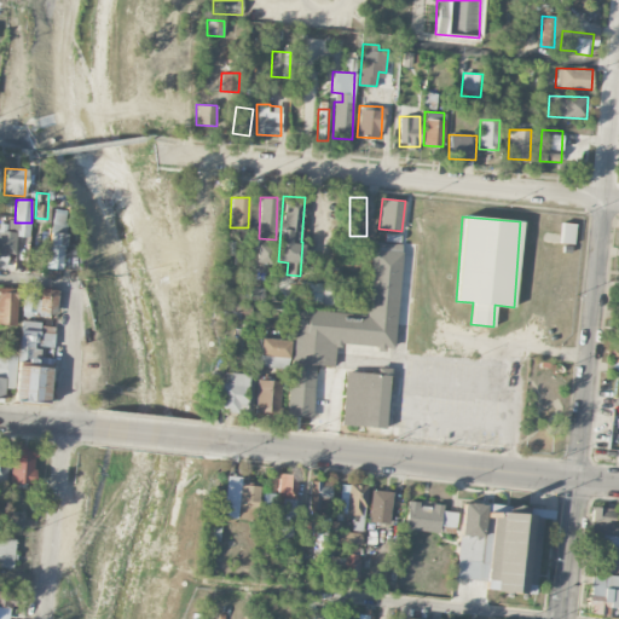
[(560,243),(573,244),(574,224),(561,223),(560,243)]
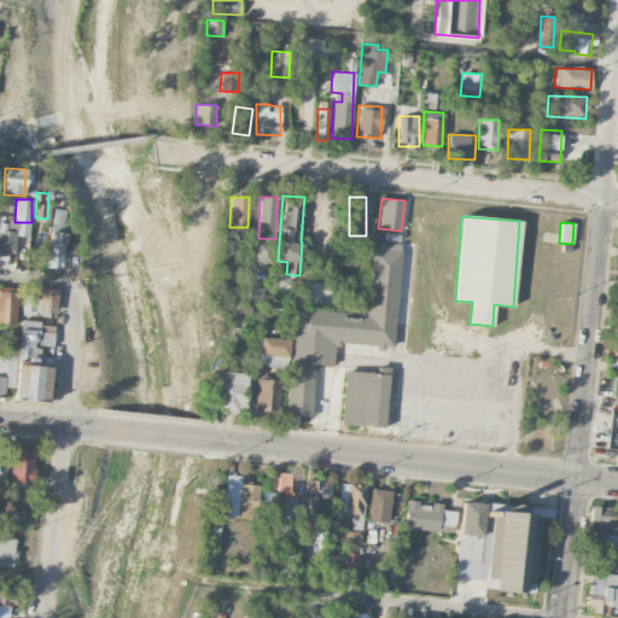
[(16,228),(0,226),(0,251),(13,252),(16,228)]
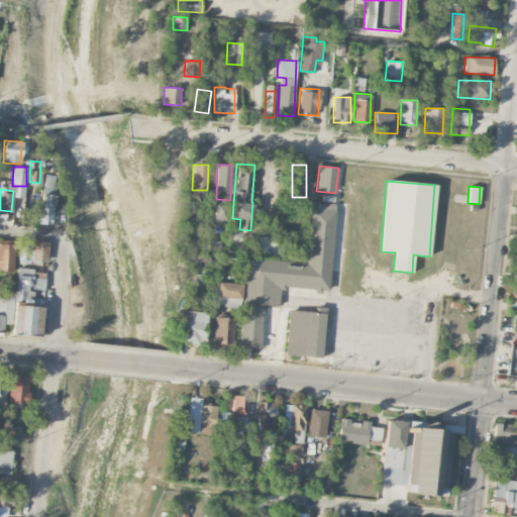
[(37,224),(50,225),(54,195),(40,194),(37,224)]
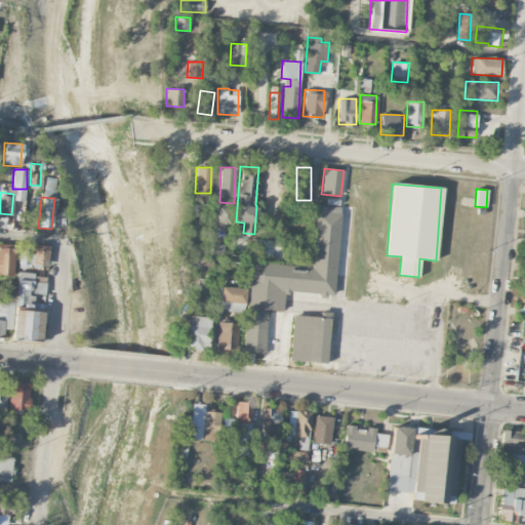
[(187,216),(198,216),(199,205),(188,204),(187,216)]
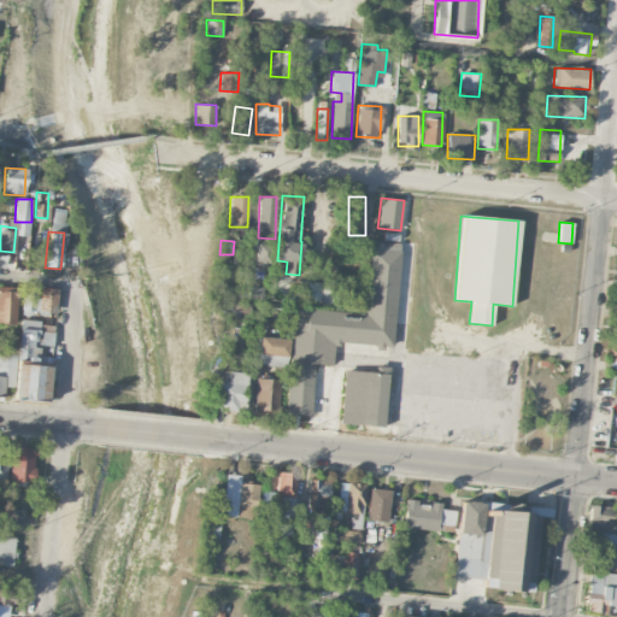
[(293,307),(286,415),(310,416),(313,364),(333,365),(335,344),(393,347),(400,244),(371,241),(365,317),(341,315),(341,311),(293,307)]
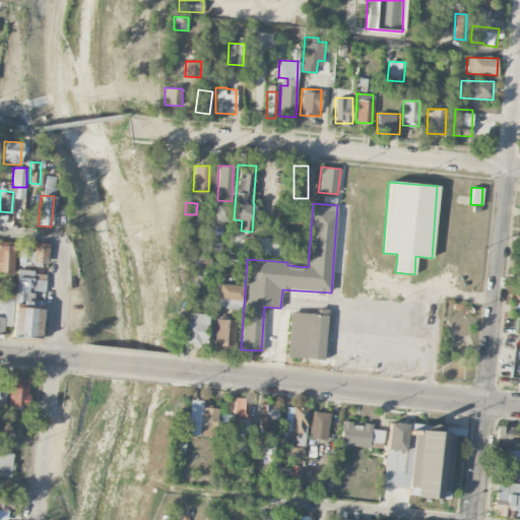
[(228,206),(215,206),(214,228),(226,229),(228,206)]
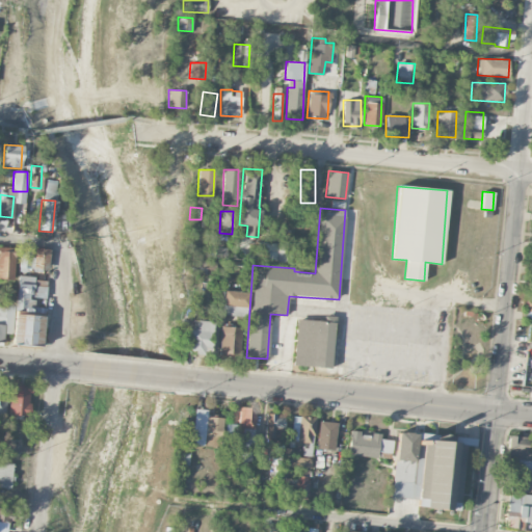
[(286,243),(259,242),(259,264),(286,265),(286,243)]
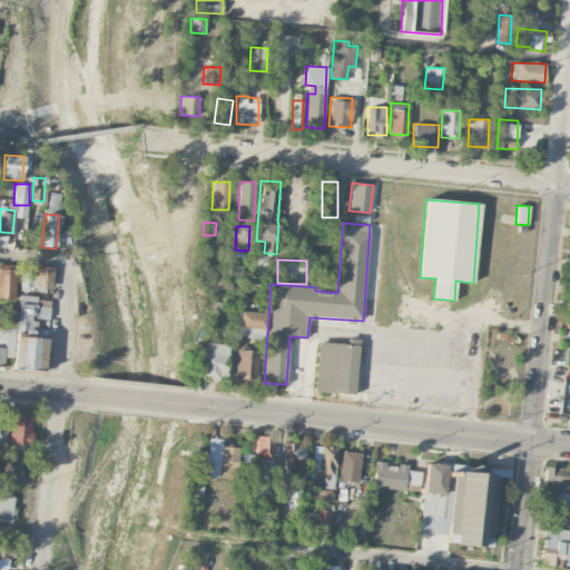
[(20,288),(51,291),(53,267),(36,266),(36,265),(21,265),(20,288)]
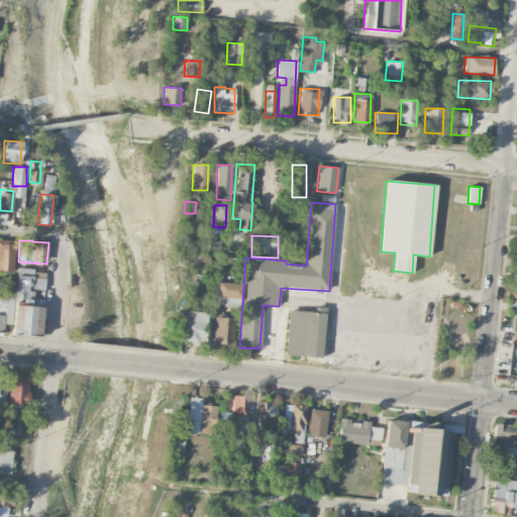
[(0,271),(13,272),(14,243),(0,241),(0,271)]
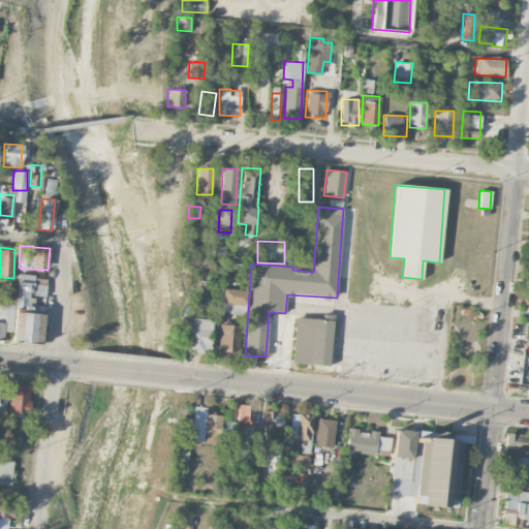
[(12,342),(40,344),(42,311),(35,310),(35,298),(31,298),(33,275),(18,274),(12,342)]
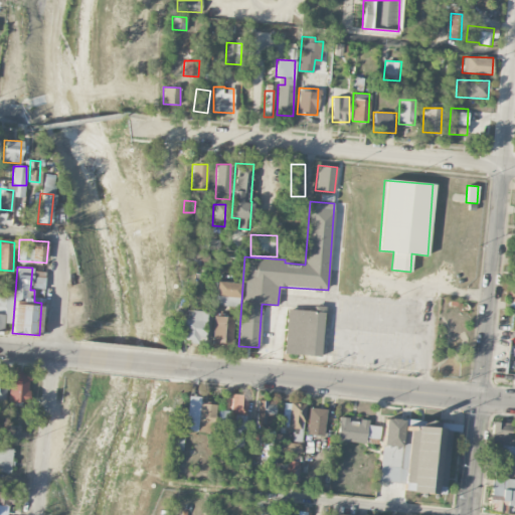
[(239,306),(240,283),(216,282),(216,305),(239,306)]
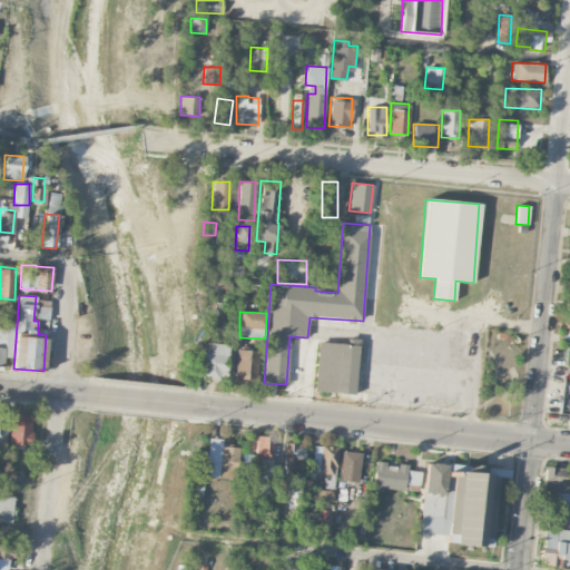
[(0,324),(0,366),(3,366),(6,349),(13,350),(16,326),(0,324)]
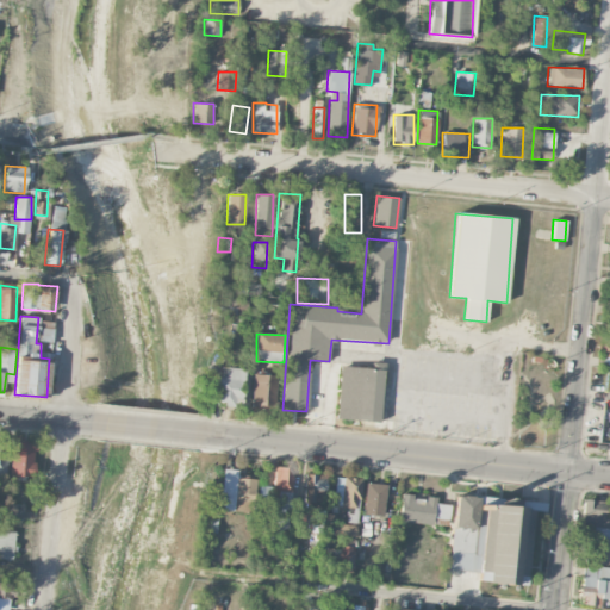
[(337,419),(380,422),(383,362),(369,362),(369,368),(340,366),(337,419)]
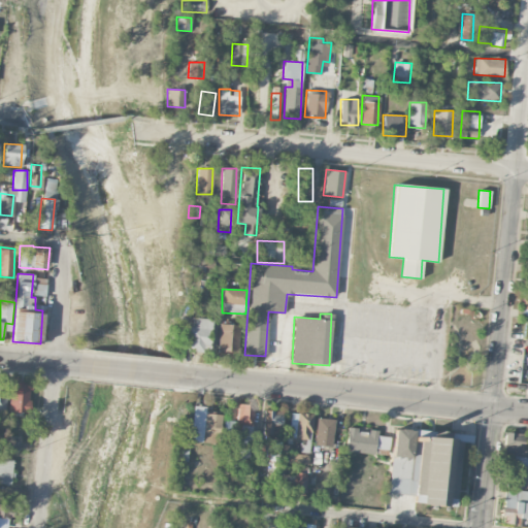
[(208,352),(209,319),(188,318),(187,352),(208,352)]
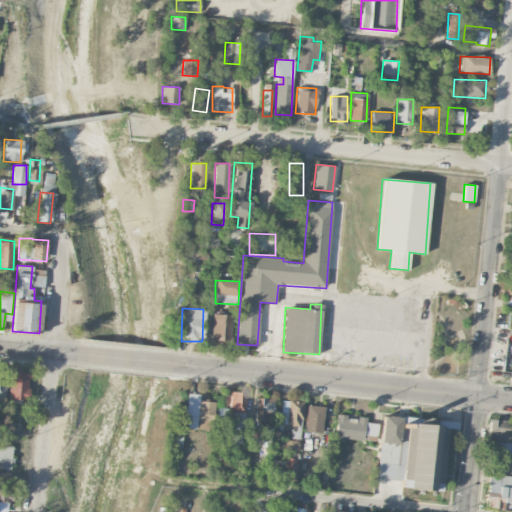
[(231,342),(232,315),(212,314),(211,341),(231,342)]
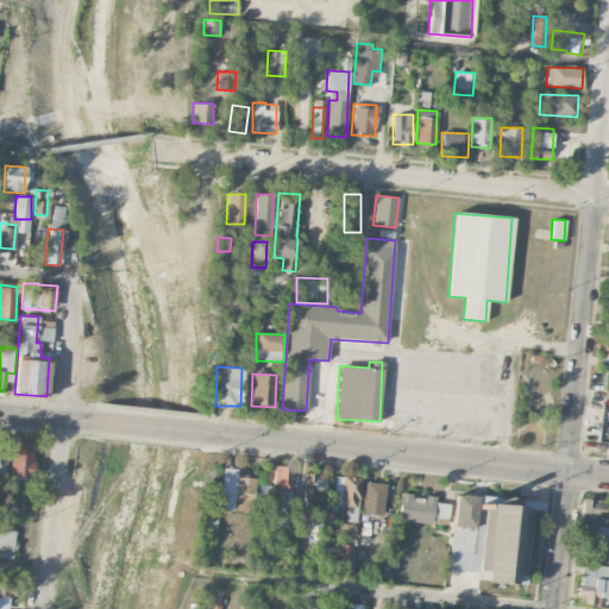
[(11,475),(33,476),(35,443),(12,441),(11,475)]
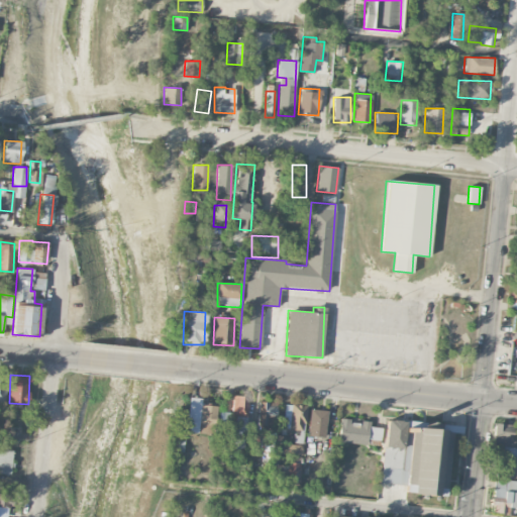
[(246,396),(231,396),(231,428),(246,428),(246,396)]
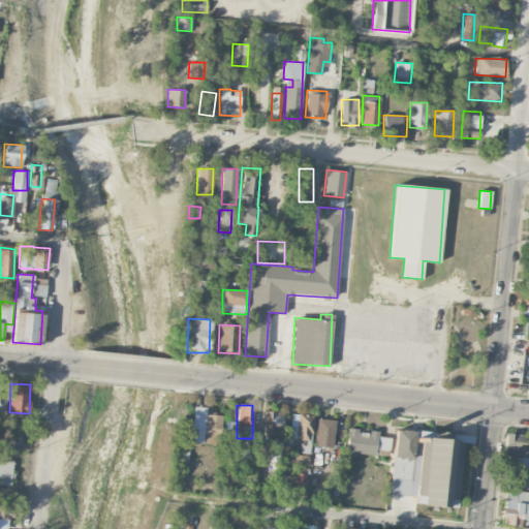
[(282,410),(263,410),(263,431),(282,431),(282,410)]
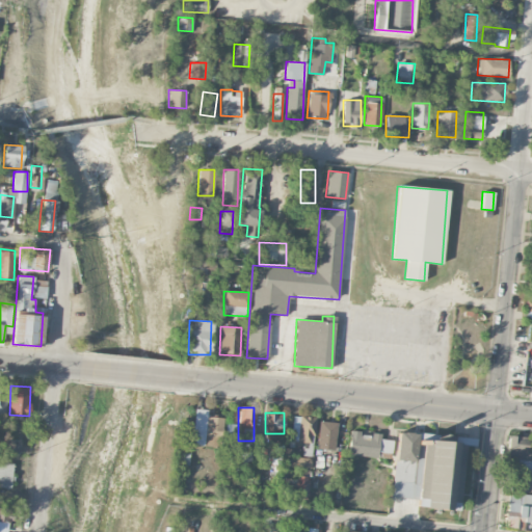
[(205,436),(222,436),(222,416),(205,416),(205,436)]
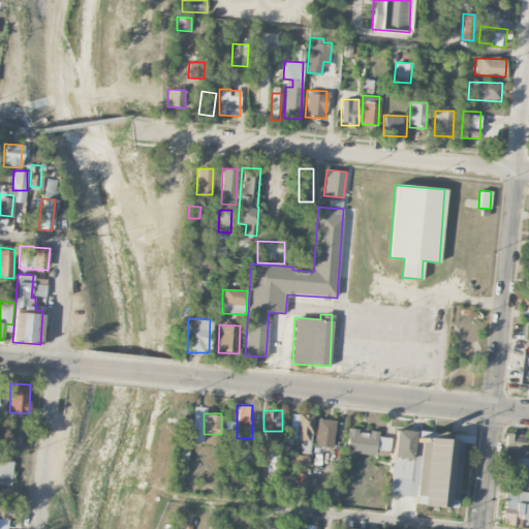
[(296,440),(312,440),(312,413),(296,413),(296,440)]
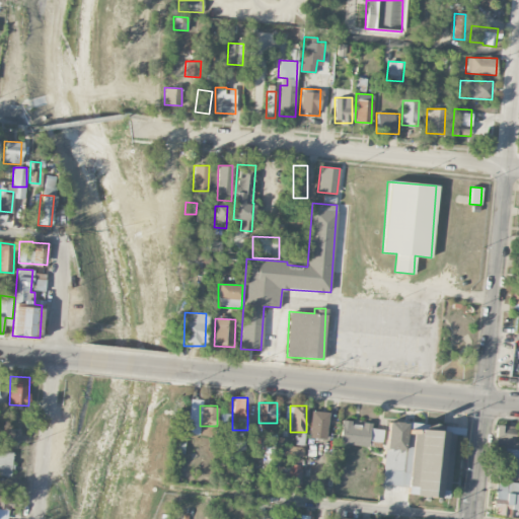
[(307,438),(325,440),(328,412),(311,410),(307,438)]
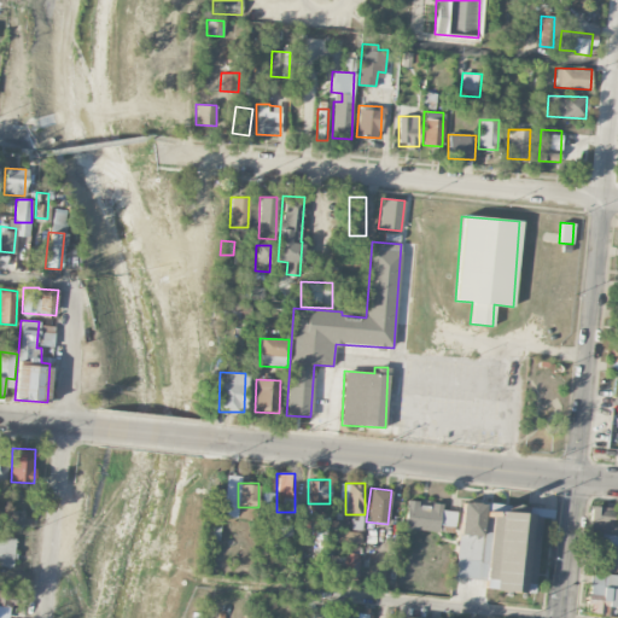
[(452,534),(456,506),(408,500),(403,526),(452,534)]
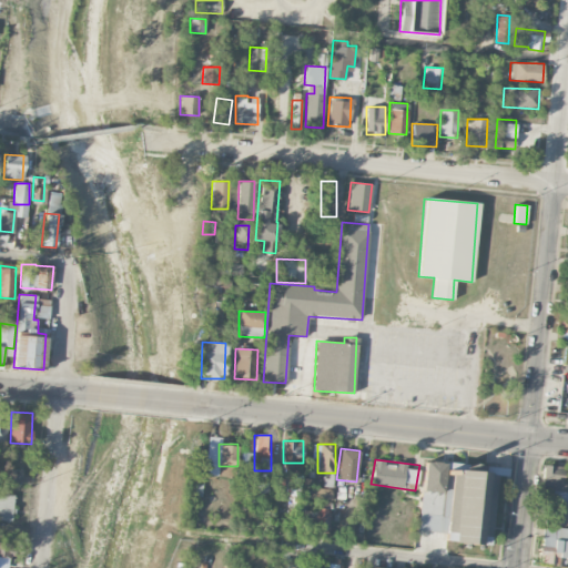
[(490,546),(497,466),(423,460),(417,529),(447,533),(446,541),(490,546)]
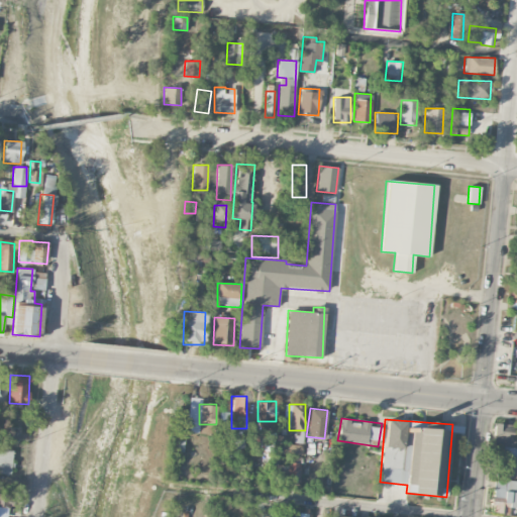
[(516,431),(516,424),(494,423),(494,446),(516,447),(516,431)]
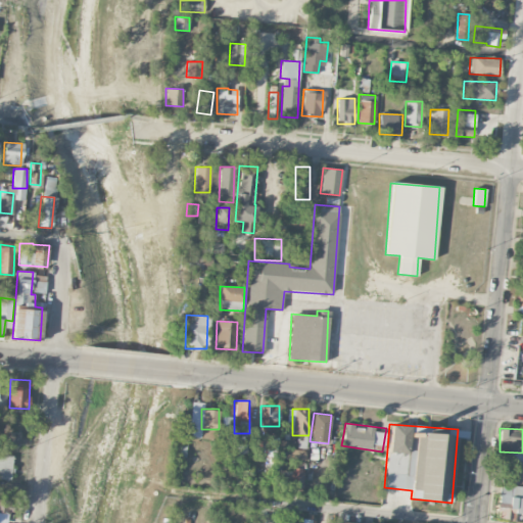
[(19,446),(19,432),(5,431),(5,445),(19,446)]
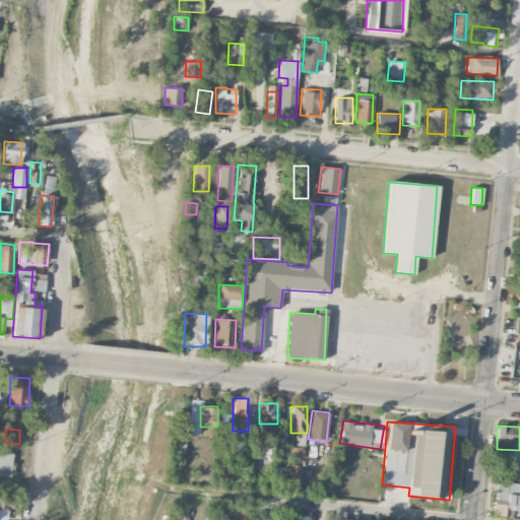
[(246,442),(235,441),(235,452),(245,452),(246,442)]
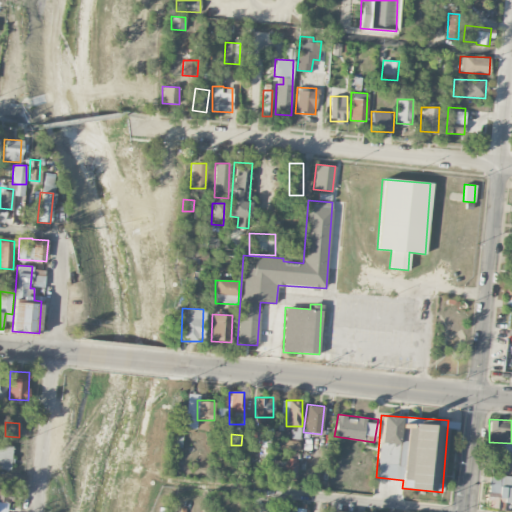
[(278,449),(295,450),(296,441),(279,440),(278,449)]
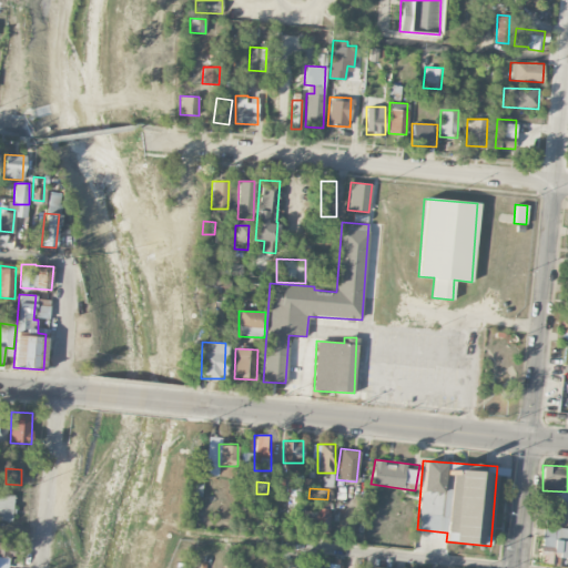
[(13,494),(0,493),(0,519),(12,520),(13,494)]
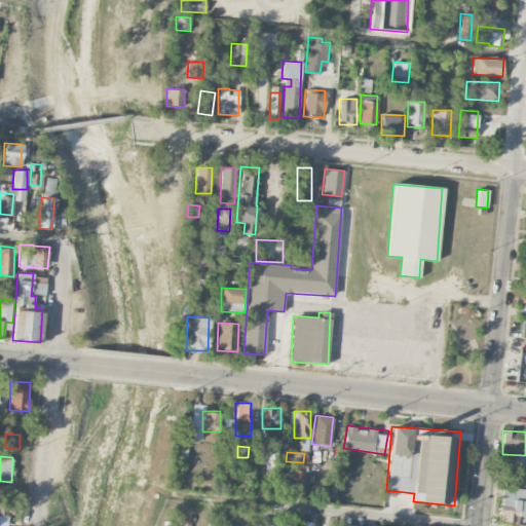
[(525,463),(504,462),(503,485),(525,486),(525,463)]
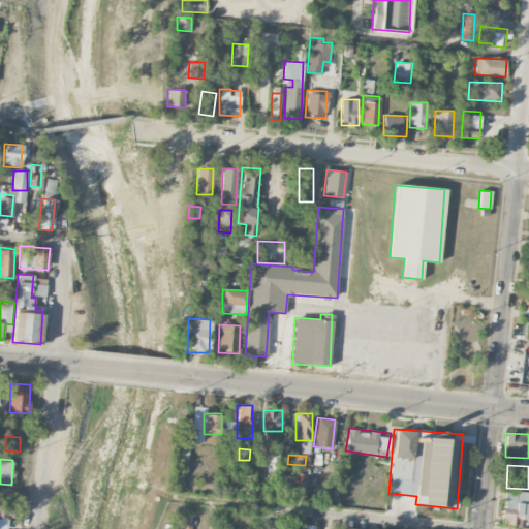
[(528,493),(505,491),(502,518),(528,520),(528,493)]
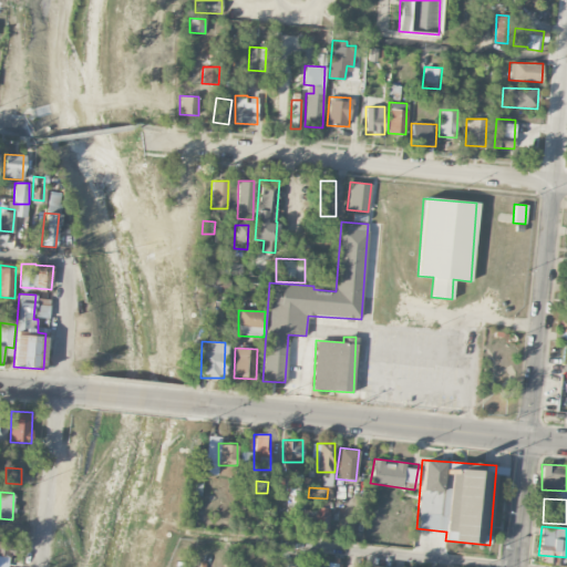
[(12,542),(0,540),(0,556),(10,558),(12,542)]
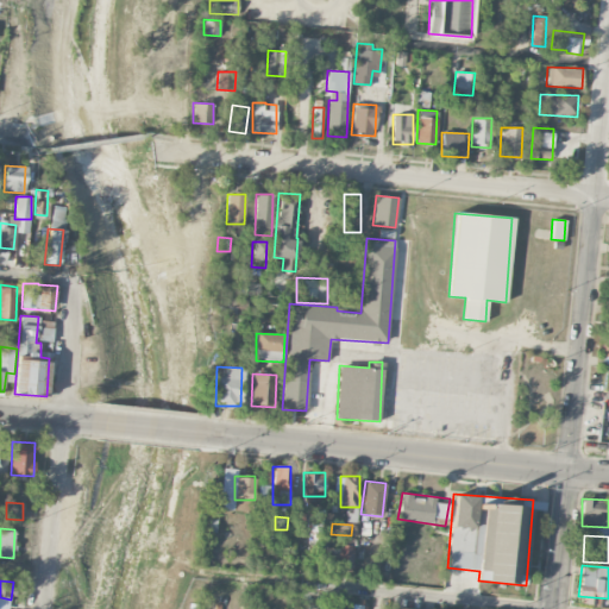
[(301,608),(313,608),(313,591),(302,591),(301,608)]
